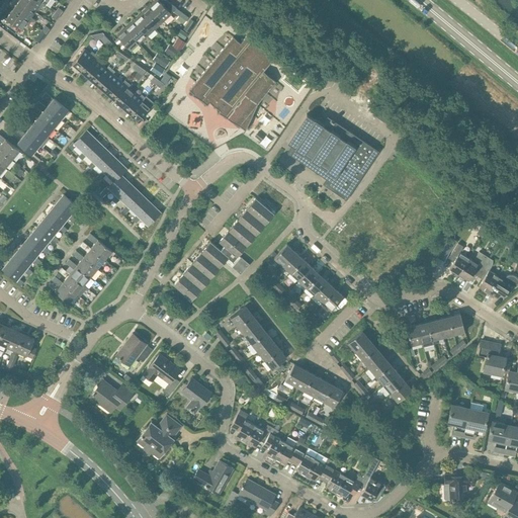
[(31,17),(35,11),(19,0),(13,9),(31,22),(33,18),(31,17)]
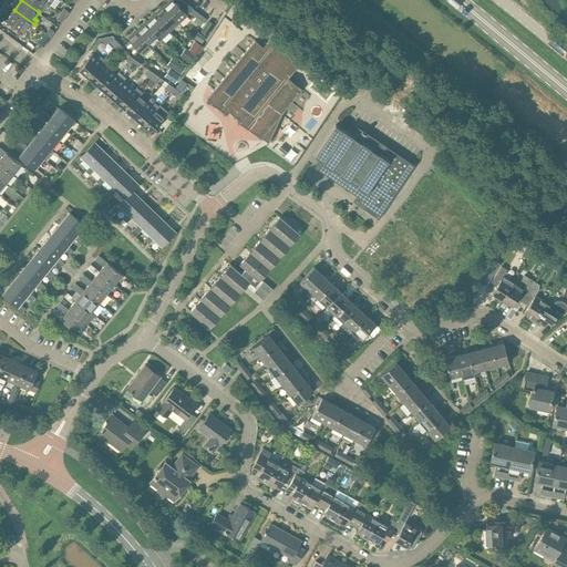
[(45,9),(48,4),(41,0),(21,0),(39,12),(42,8),(45,9)]
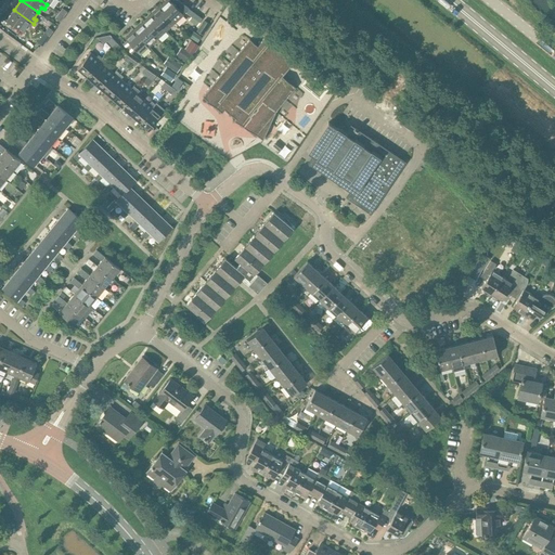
[(166,0),(160,5),(176,22),(183,14),(182,14),(189,8),(178,0),(172,0),(171,1),(169,0),(166,0)]
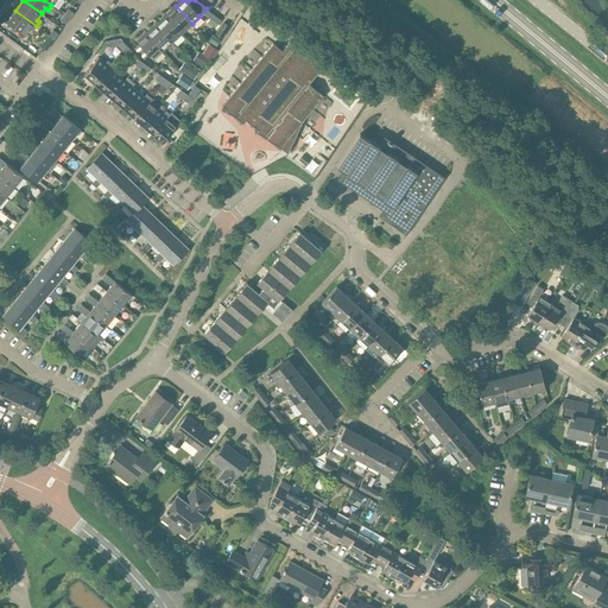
[(183,33),(192,24),(176,6),(166,14),(183,33)]
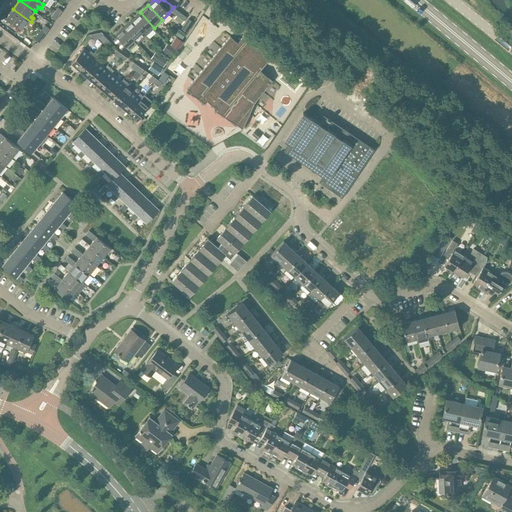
[(54,12),(59,15),(62,11),(57,7),(54,12)]
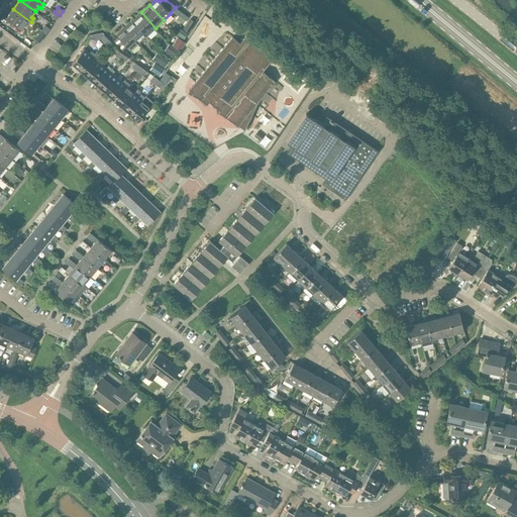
[(184,23),(188,17),(176,8),(174,11),(179,15),(176,18),(184,23)]
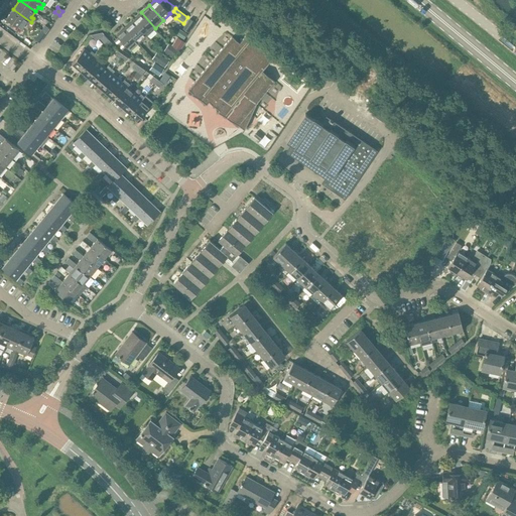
[(28,25),(31,22),(13,9),(6,18),(21,29),(25,24),(28,25)]
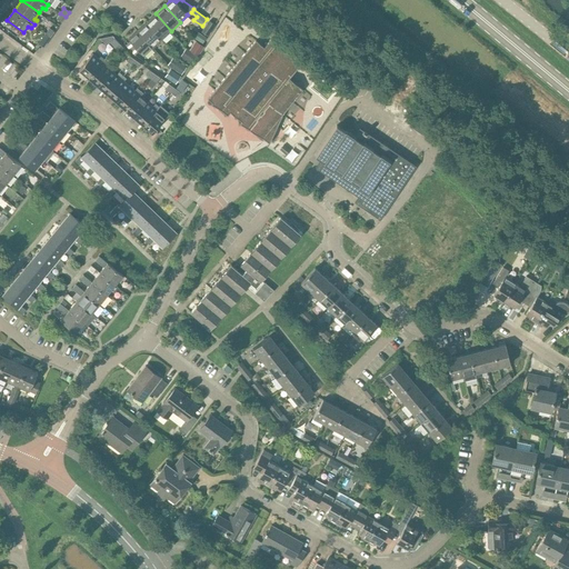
[(162,39),(171,31),(156,13),(146,22),(162,39)]
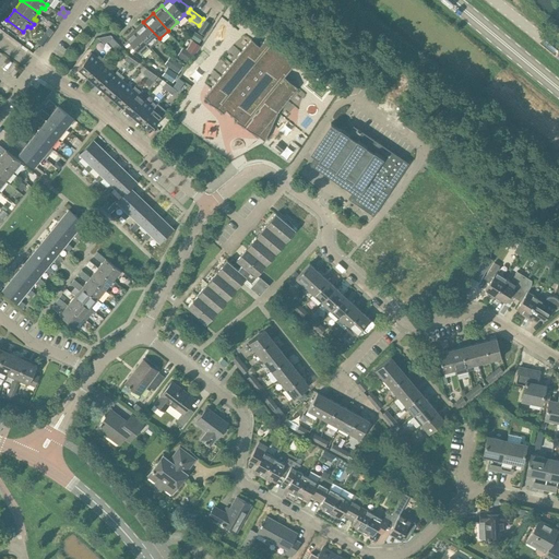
[(205,20),(198,31),(204,35),(212,24),(205,20)]
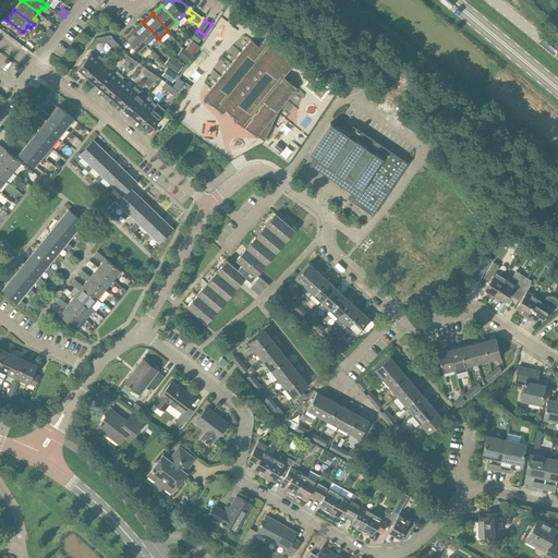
[(150,47),(159,38),(143,22),(134,29),(150,47)]
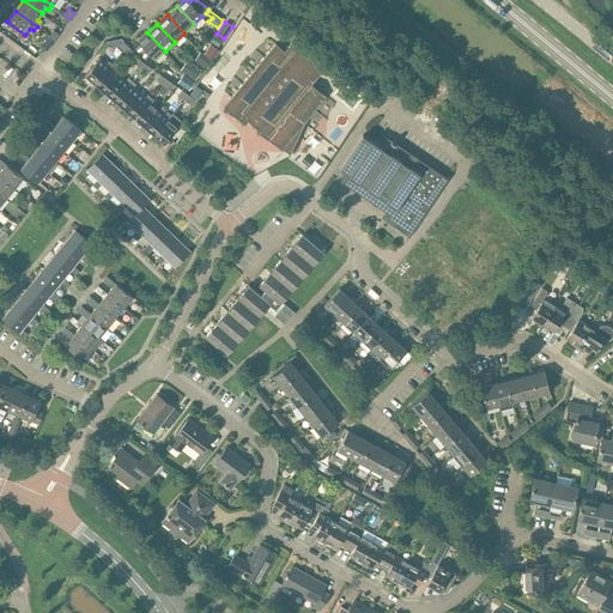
[(155,60),(165,52),(147,32),(138,42),(155,60)]
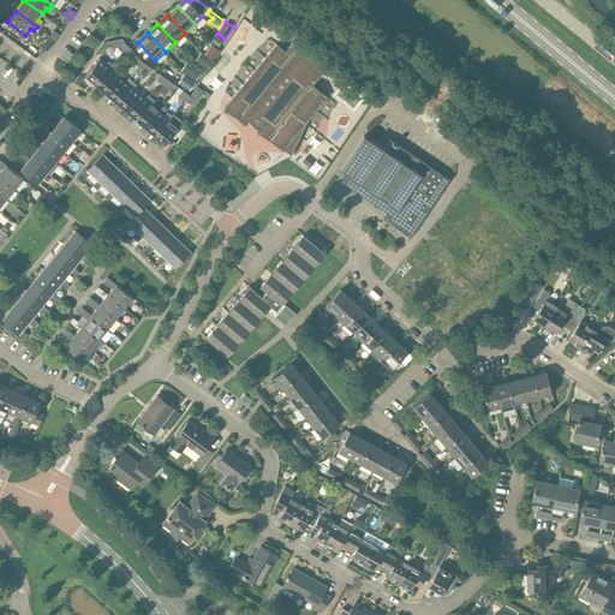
[(51,46),(55,40),(49,35),(46,41),(51,46)]
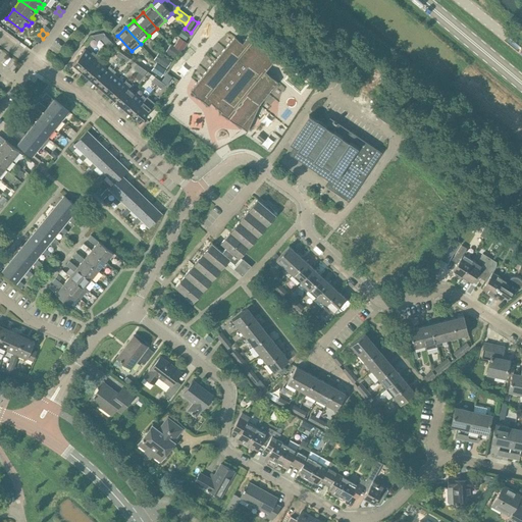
[(181,30),(178,35),(186,40),(189,35),(181,30)]
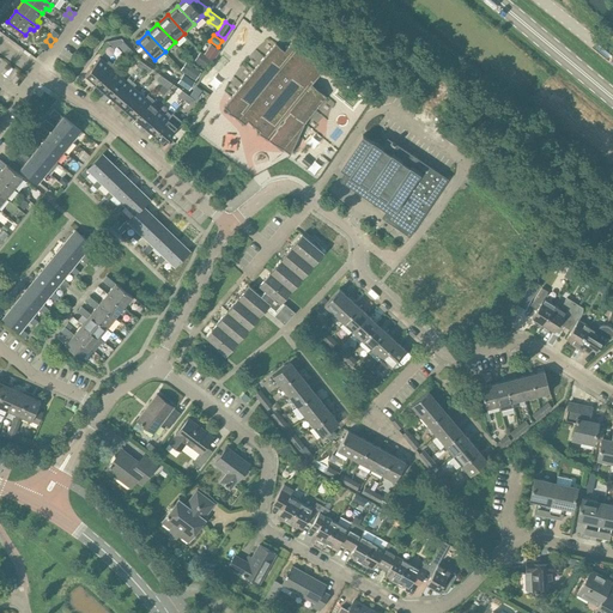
[(123,52),(129,47),(123,41),(119,46),(123,52)]
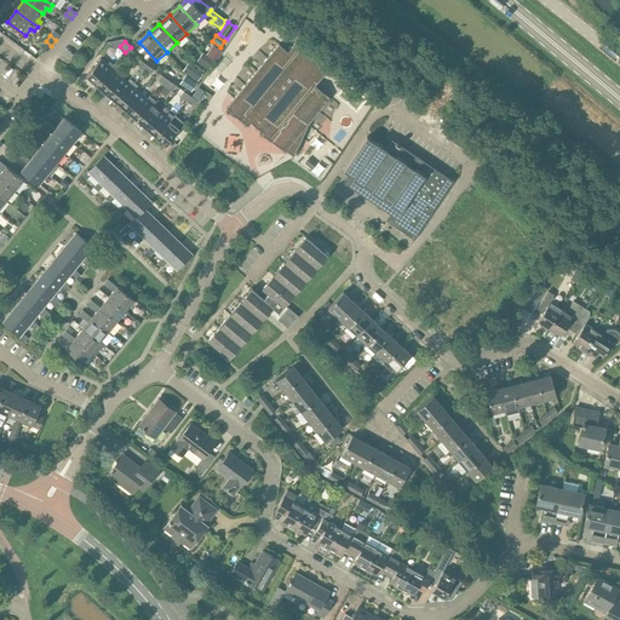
[(227,107),(225,108),(231,112),(230,114),(248,126),(250,122),(264,131),(262,135),(293,156),(308,124),(329,97),(315,85),(327,69),(294,42),(287,52),(279,44),(227,107)]
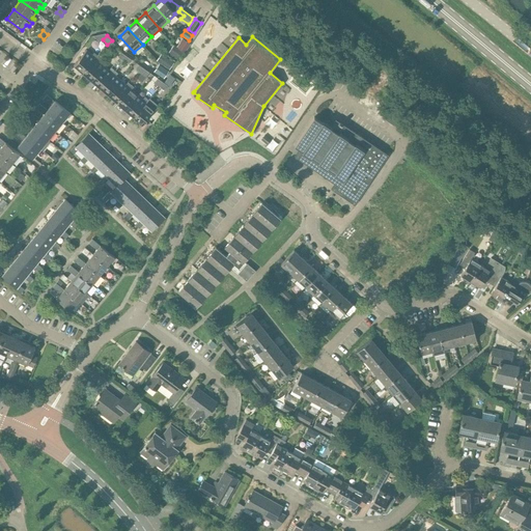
[(184,53),(190,45),(183,38),(176,48),(184,53)]
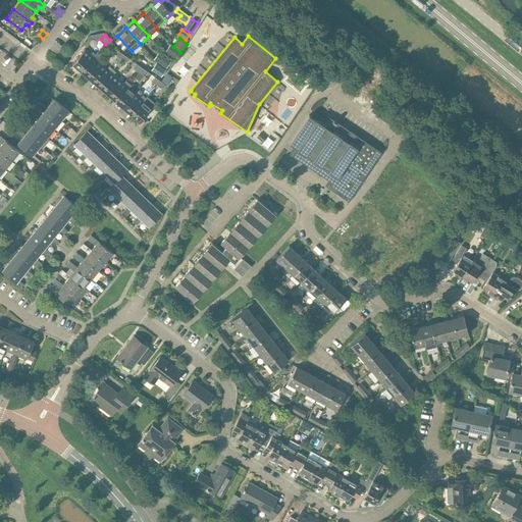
[(176,59),(180,52),(170,45),(165,52),(176,59)]
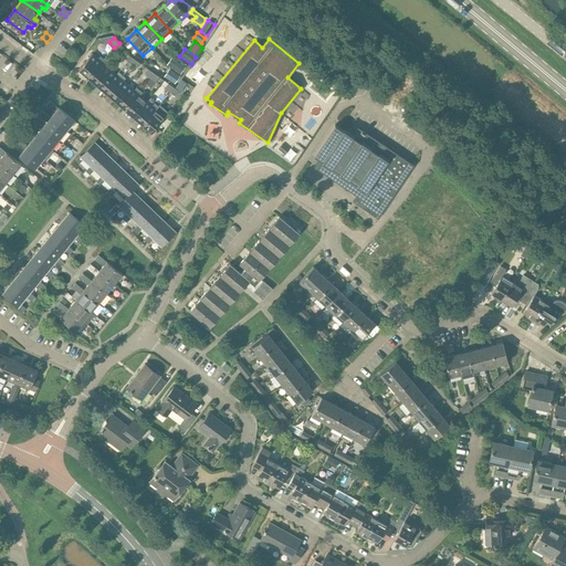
[(88,77),(105,59),(101,56),(98,59),(93,54),(80,70),(88,77)]
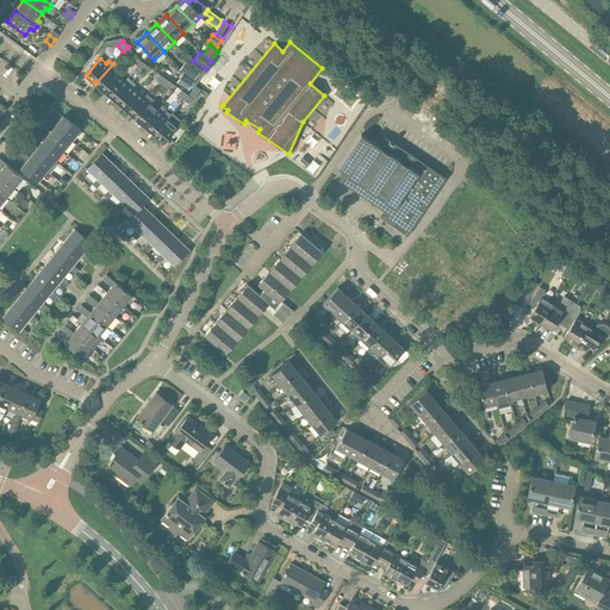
[(147,74),(151,68),(139,60),(136,66),(147,74)]
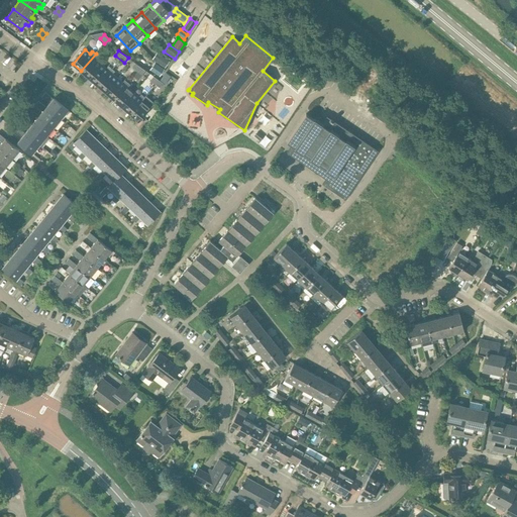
[(89,78),(102,64),(97,60),(99,57),(96,54),(81,71),(89,78)]
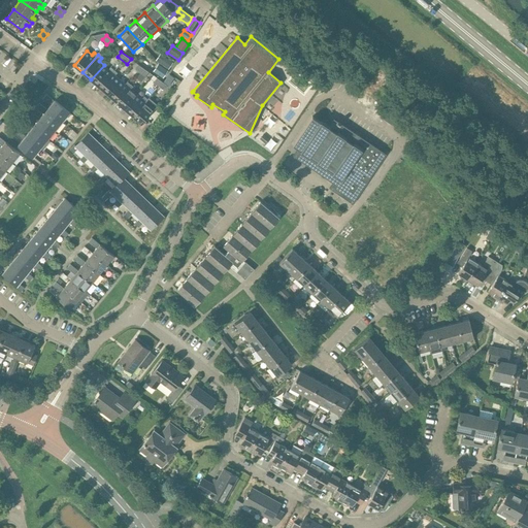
[(168,69),(173,63),(164,57),(160,64),(168,69)]
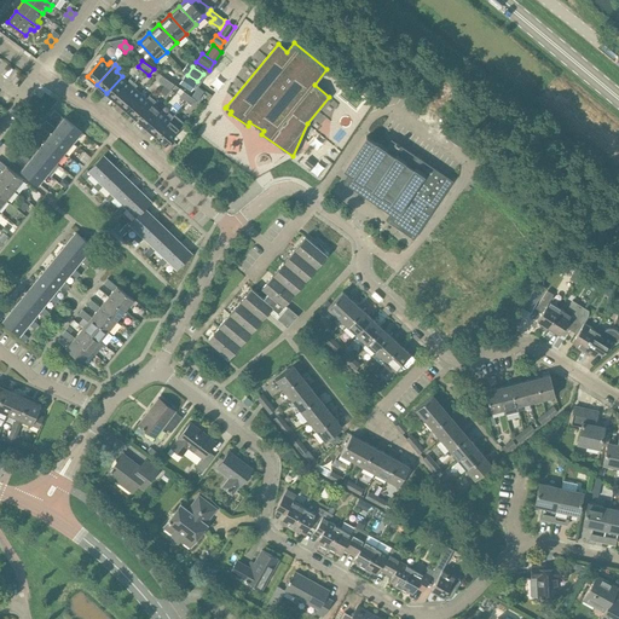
[(115,100),(134,81),(131,79),(127,81),(122,76),(106,93),(115,100)]
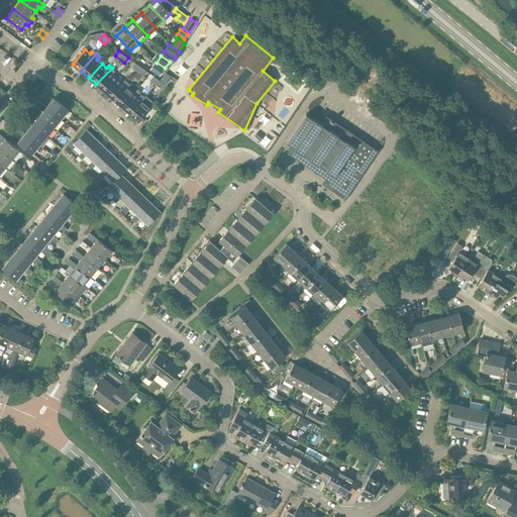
[(142,76),(145,71),(136,64),(132,69),(142,76)]
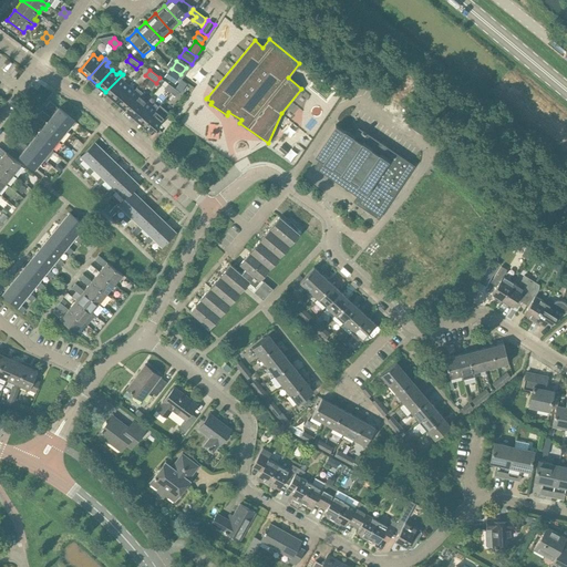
[(174,83),(179,75),(173,71),(167,79),(174,83)]
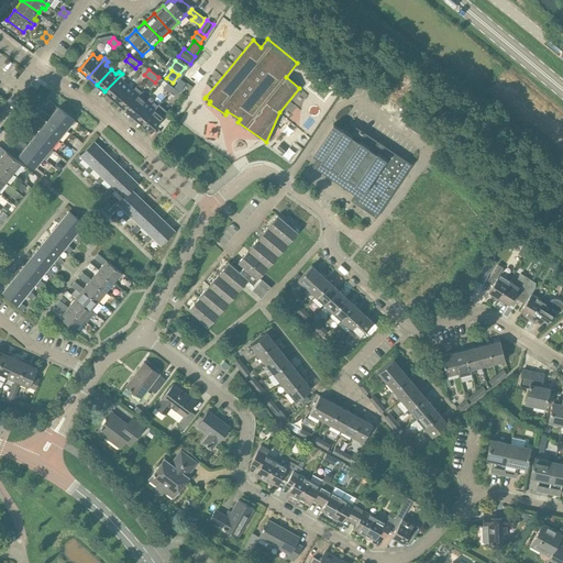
[(114,99),(129,85),(123,80),(125,77),(122,74),(105,91),(114,99)]
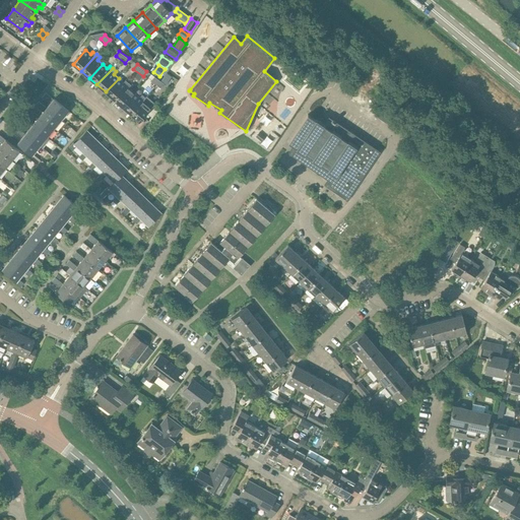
[(160,88),(170,76),(167,74),(161,82),(154,77),(151,82),(160,88)]
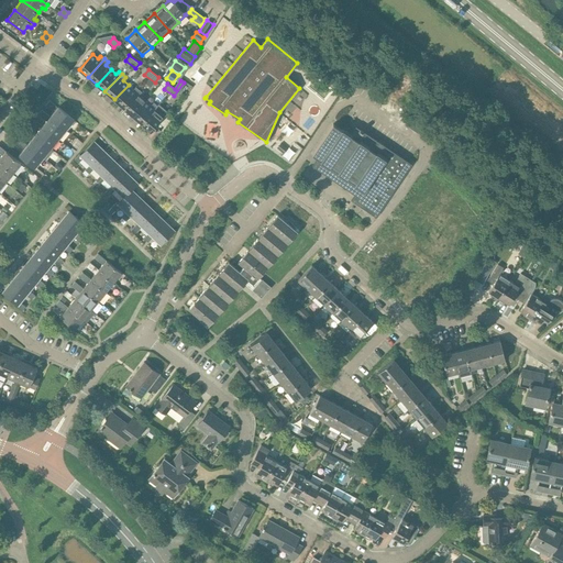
[(124,108),(140,90),(136,87),(134,89),(129,85),(114,99),(124,108)]
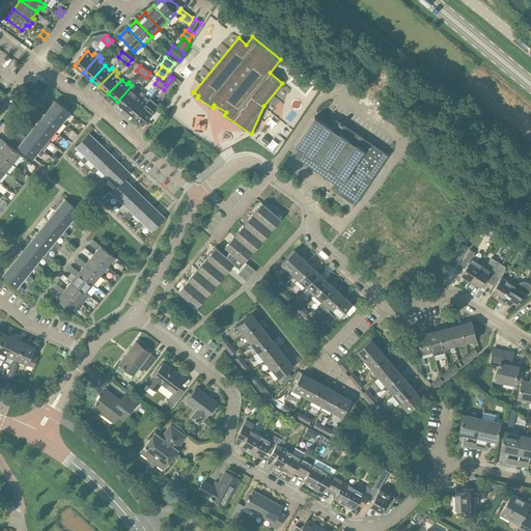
[(126,109),(138,94),(133,90),(135,88),(132,85),(117,102),(126,109)]
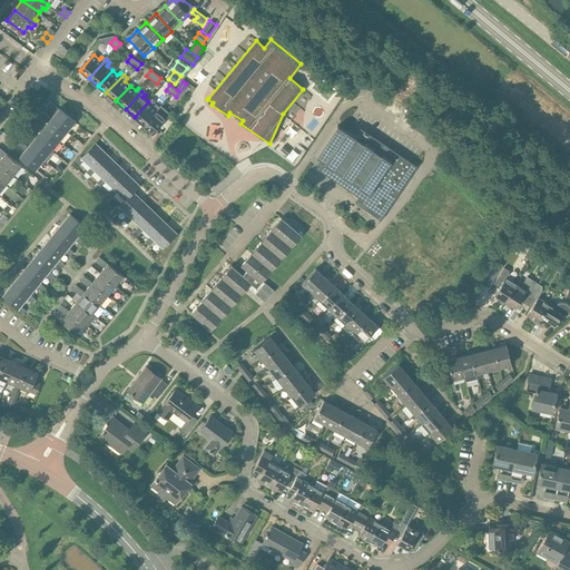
[(51,118),(66,130),(75,120),(59,108),(50,101),(47,106),(55,112),(51,118)]
